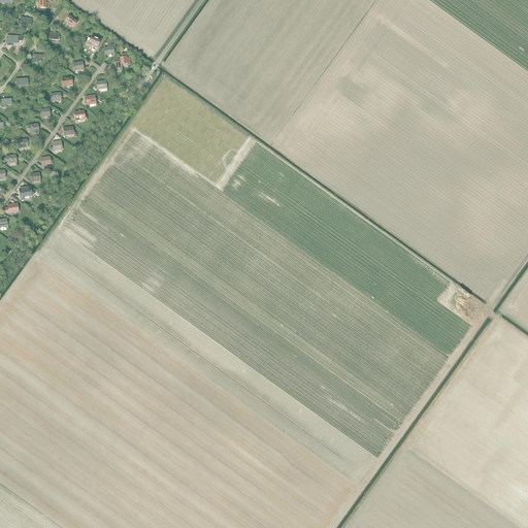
[(74,27),(77,23),(69,15),(65,21),(68,23),(67,24),(71,27),(71,26),(74,27)]
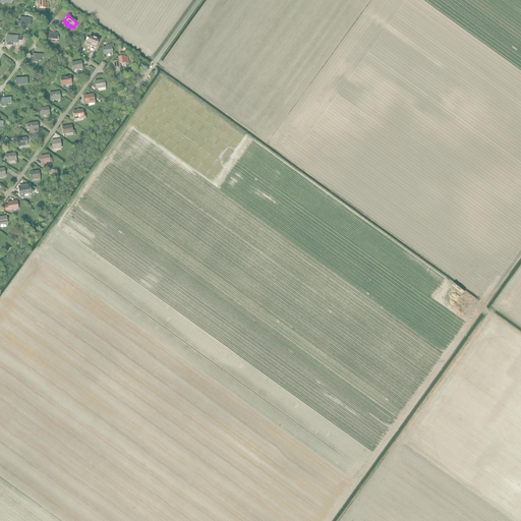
[(7,36),(6,44),(17,44),(18,37),(7,36)]
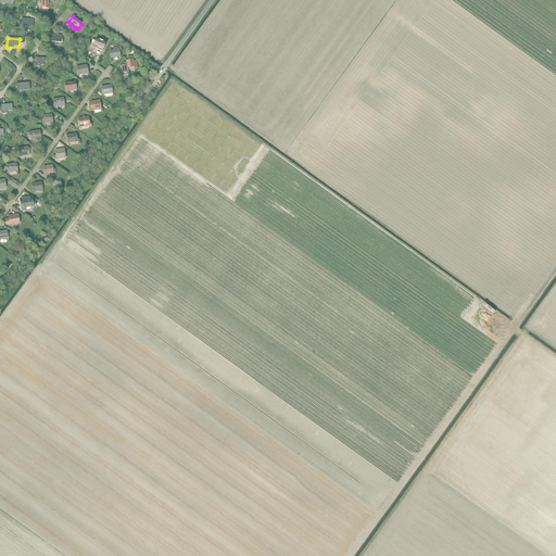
[(102,51),(106,42),(96,38),(95,41),(92,40),(91,43),(93,45),(92,48),(97,49),(97,50),(101,51),(102,51)]
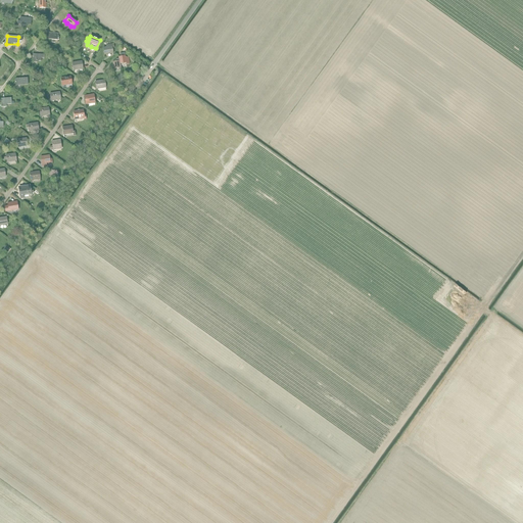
[(106,47),(103,48),(104,56),(113,54),(112,48),(113,48),(113,44),(106,46),(106,47)]
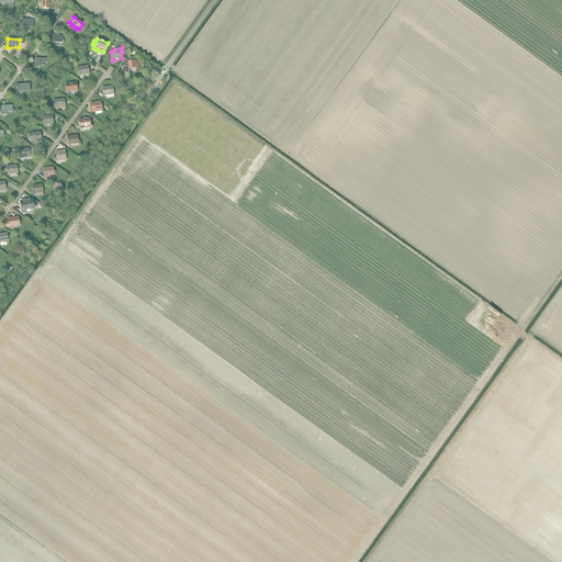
[(130,62),(127,62),(127,64),(128,69),(135,68),(136,69),(139,69),(138,62),(135,62),(134,57),(128,58),(130,62)]
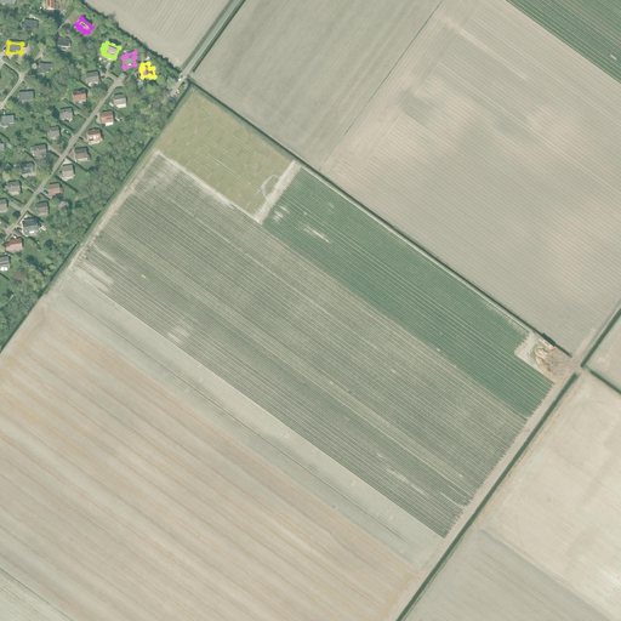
[(97,73),(85,75),(86,85),(98,83),(97,73)]
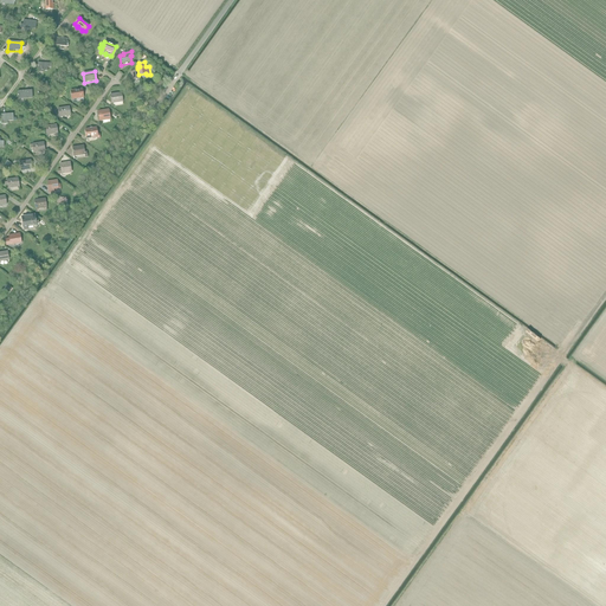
[(70,91),(72,101),(72,100),(83,98),(82,90),(81,90),(71,91),(70,91)]
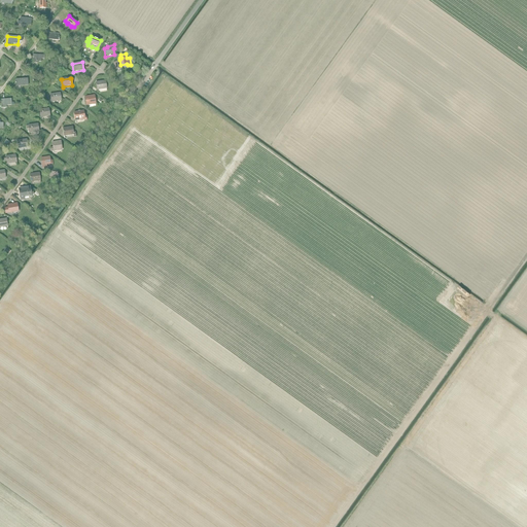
[(106,81),(96,82),(97,91),(107,90),(106,81)]
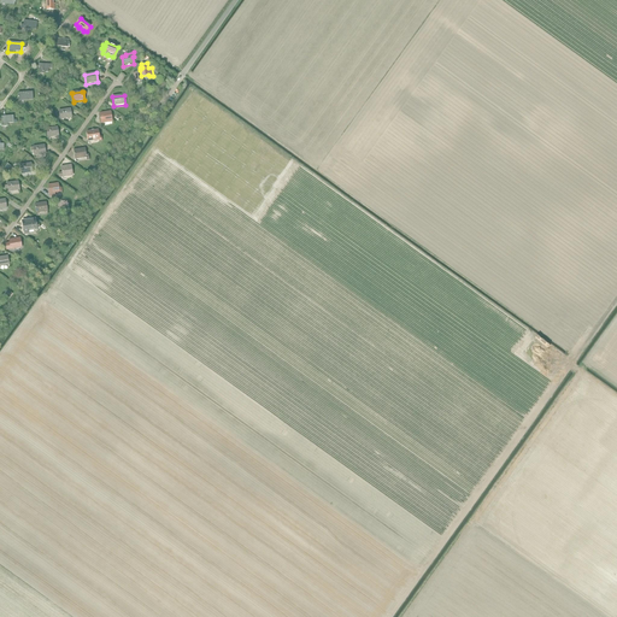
[(57,119),(60,119),(60,121),(71,118),(70,109),(59,111),(59,115),(57,116),(57,119)]
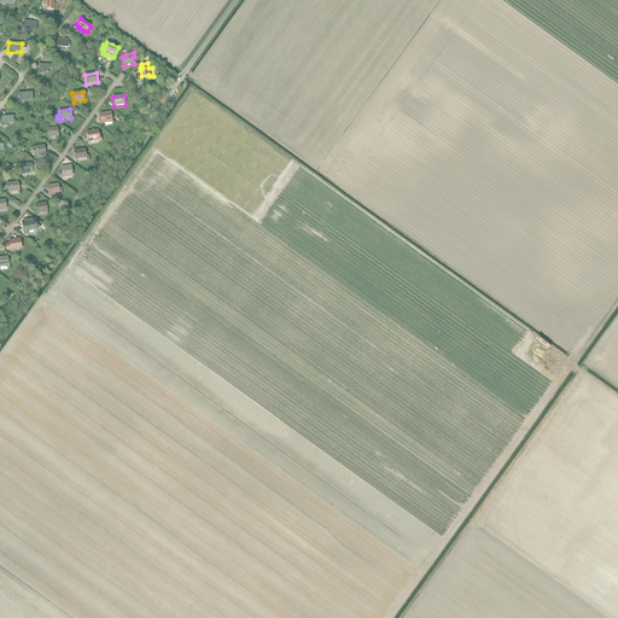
[(111,112),(99,115),(101,124),(112,123),(111,112)]
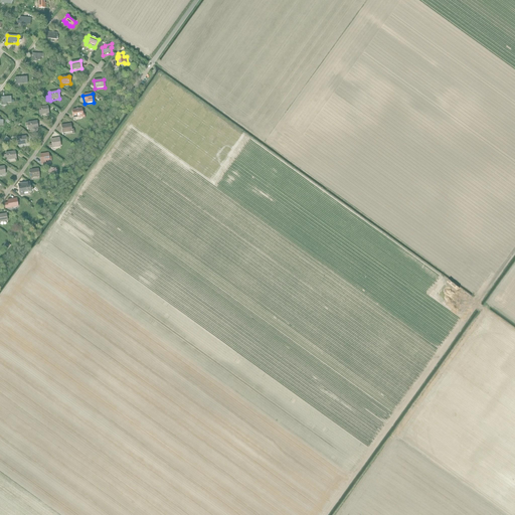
[(6,106),(6,104),(11,103),(11,98),(1,99),(2,104),(1,104),(1,106),(6,106)]
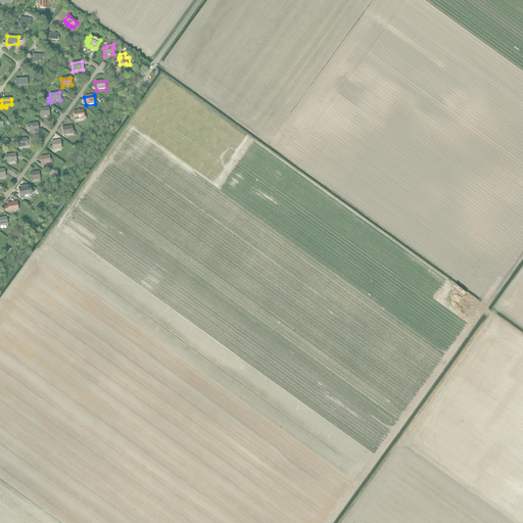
[(48,107),(39,109),(40,117),(50,115),(48,107)]
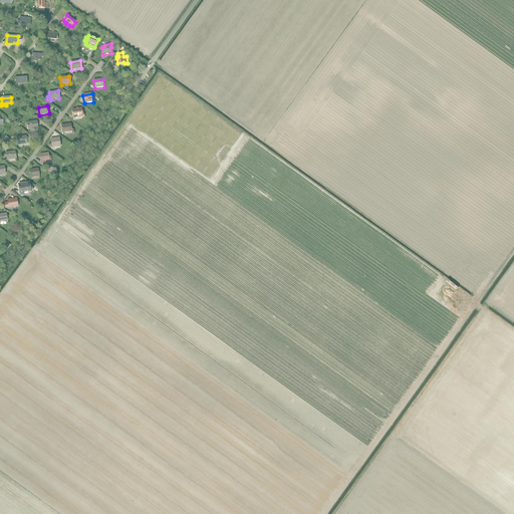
[(81,108),(71,110),(73,118),(82,117),(82,118),(85,118),(84,113),(82,113),(81,108)]
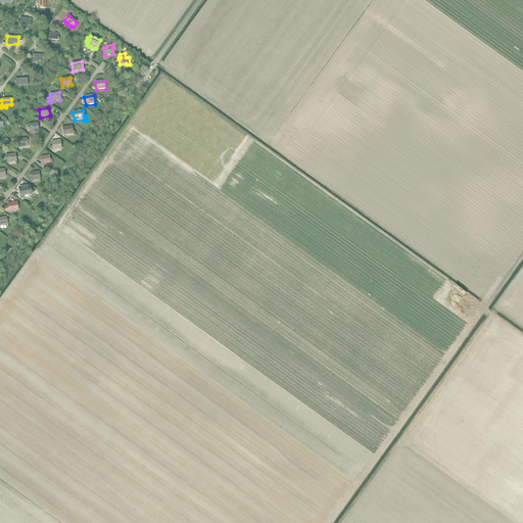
[(28,125),(26,126),(27,130),(29,129),(29,133),(39,131),(37,123),(28,125)]
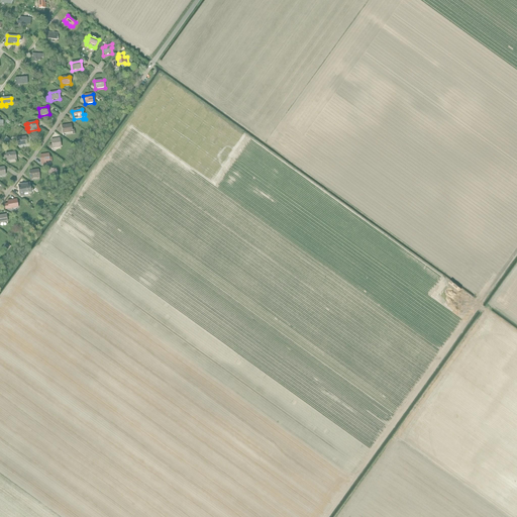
[(72,124),(62,126),(63,134),(72,133),(73,135),(75,134),(75,129),(72,130),(72,124)]
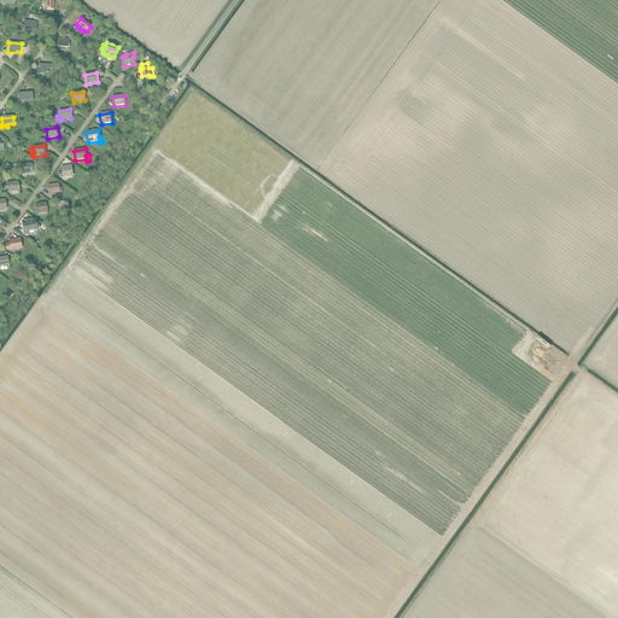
[(30,163),(19,165),(22,175),(33,173),(30,163)]
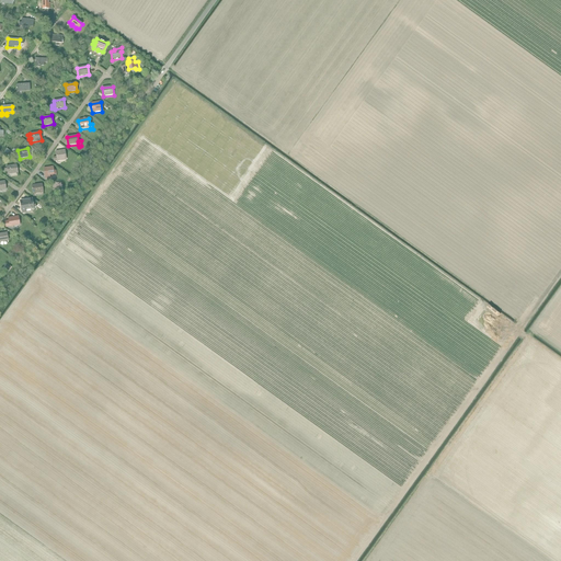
[(56,157),(53,157),(54,162),(57,161),(66,160),(65,151),(55,152),(56,157)]
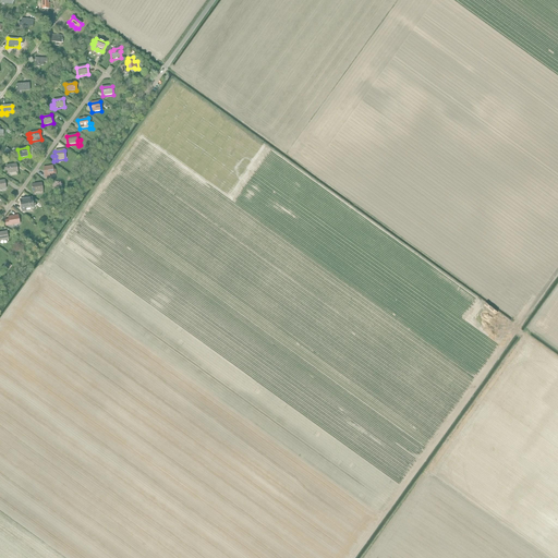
[(7,168),(4,168),(4,172),(7,172),(7,174),(17,173),(16,165),(5,167),(7,168)]
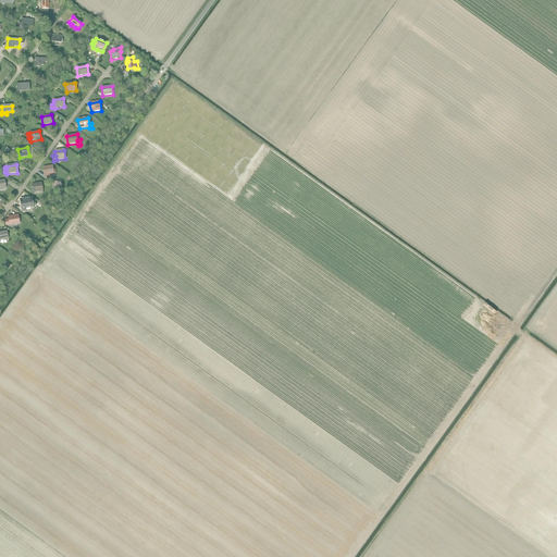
[(52,166),(44,168),(45,177),(50,177),(49,173),(53,173),(53,174),(56,173),(56,170),(53,170),(52,166)]
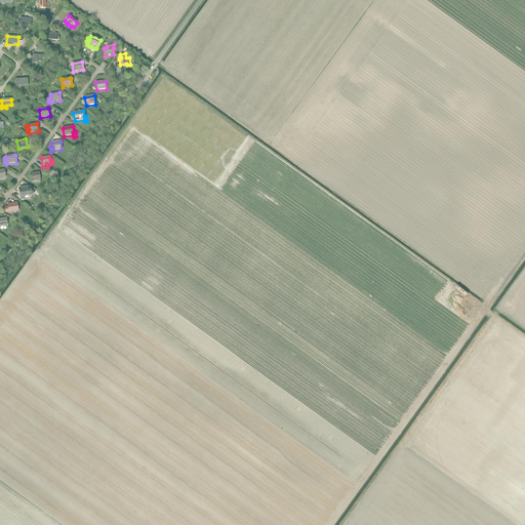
[(39,172),(29,173),(31,183),(41,180),(39,172)]
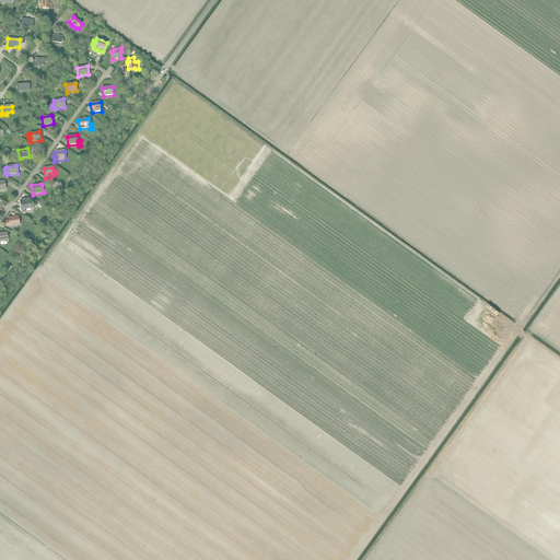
[(32,199),(20,201),(21,210),(22,210),(22,213),(25,212),(25,209),(34,208),(35,207),(35,202),(33,203),(32,199)]
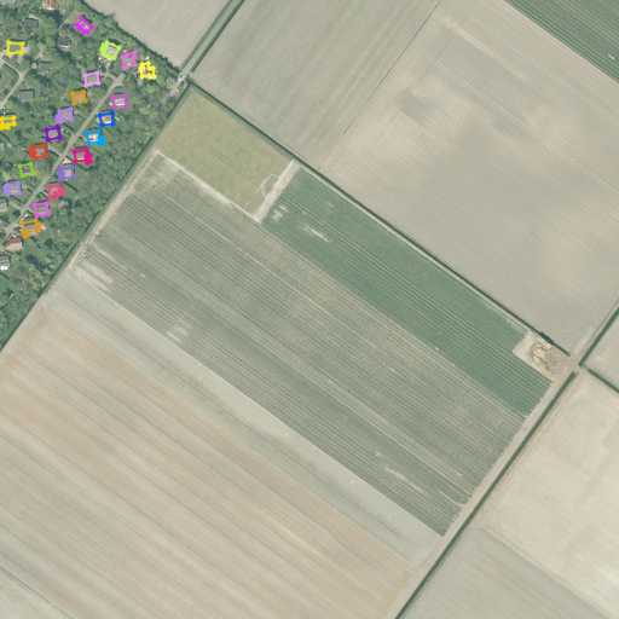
[(10,249),(11,250),(22,249),(21,239),(9,241),(10,244),(5,244),(6,250),(10,249)]
